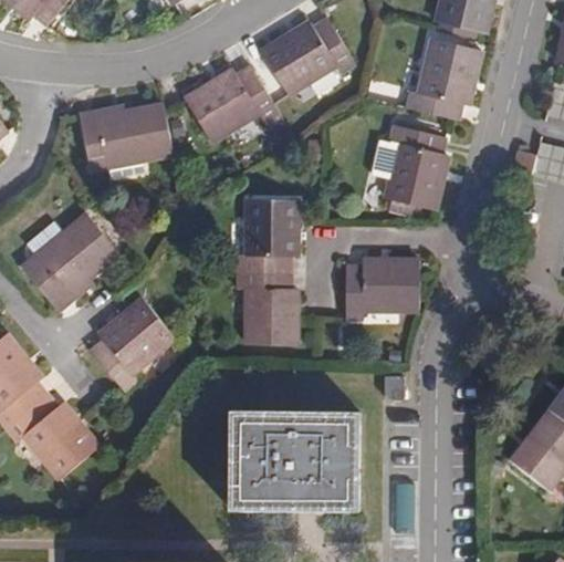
[(6,0),(30,19),(34,13),(47,22),(63,0),(6,0)]
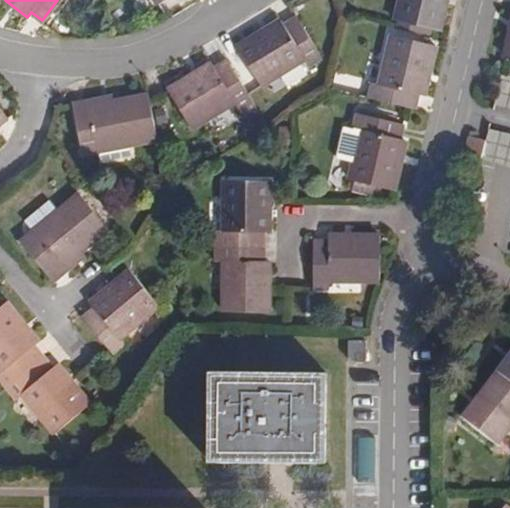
[(398,0),(394,22),(438,32),(445,0),(398,0)]
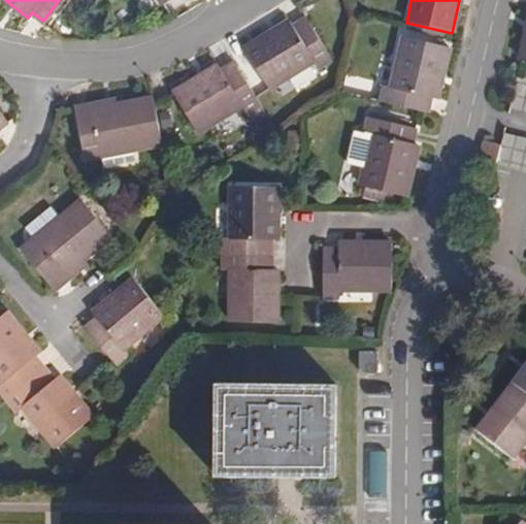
[(525,9),(516,53),(525,54),(525,9)]
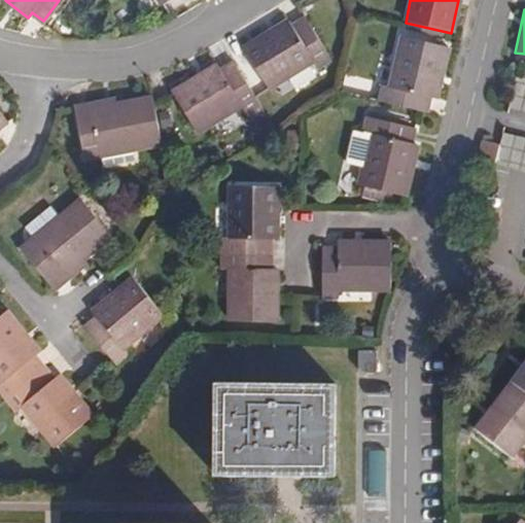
[(329,54),(303,11),(289,21),(286,15),(241,42),(265,82),(311,55),(315,63),(329,54)]
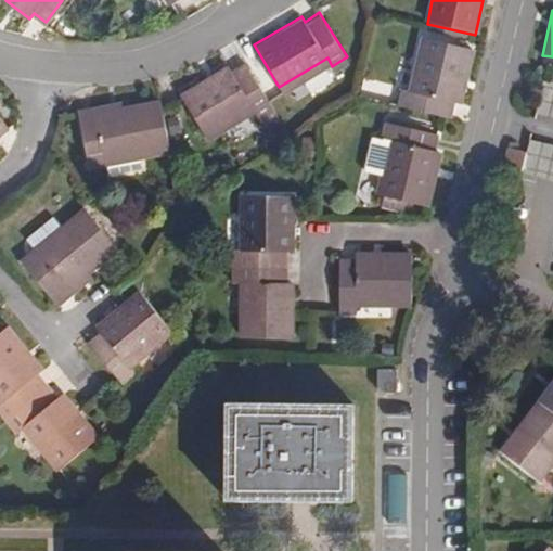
[(470,50),(423,39),(409,93),(400,90),(397,104),(447,116),(450,102),(457,104),(470,50)]
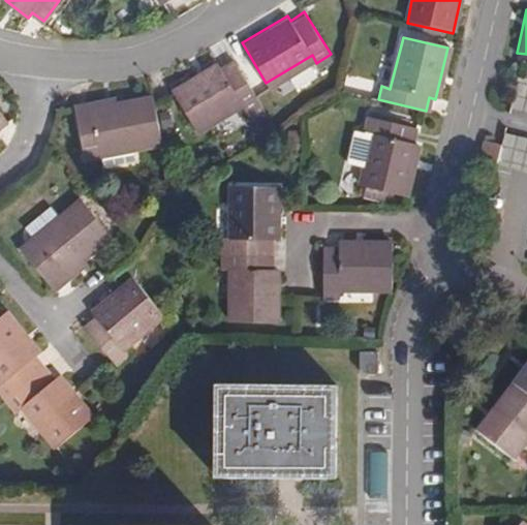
[(257,98),(231,57),(218,64),(215,59),(173,86),(195,125),(238,99),(243,107),(257,98)]
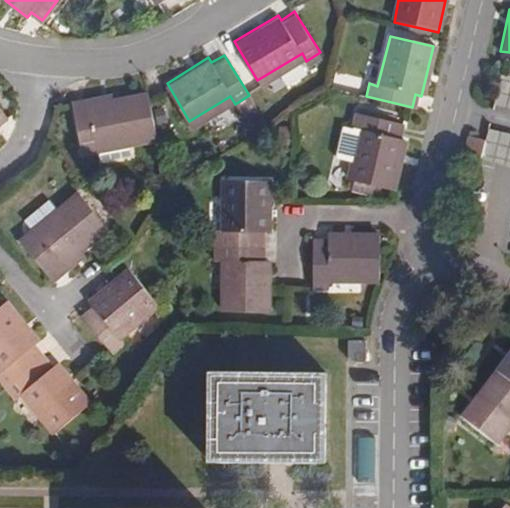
[(507,97),(509,83),(509,71),(500,70),(494,95),(507,97)]
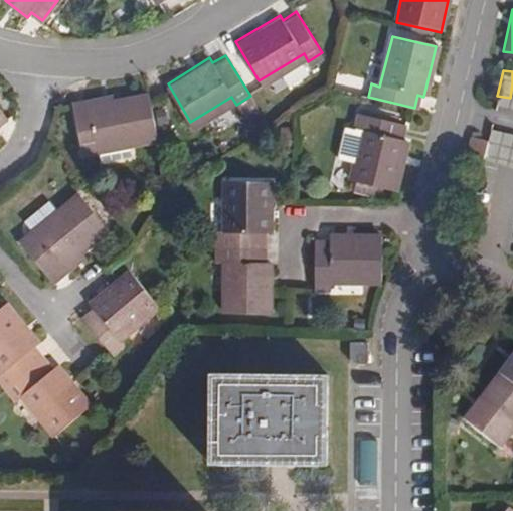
[(156,136),(148,88),(111,96),(80,102),(78,94),(65,97),(75,152),(156,136)]
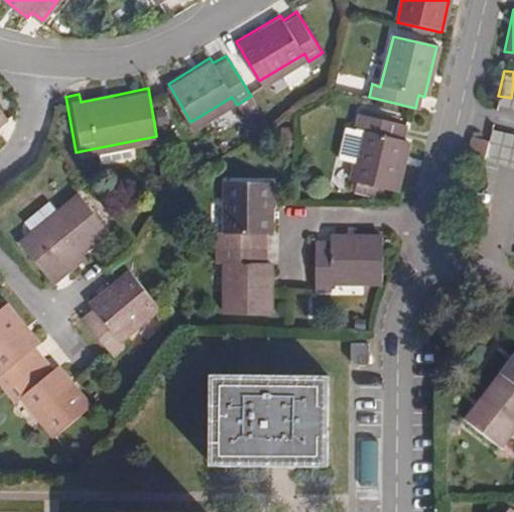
[(111,96),(110,89),(79,94),(81,102),(111,96)]
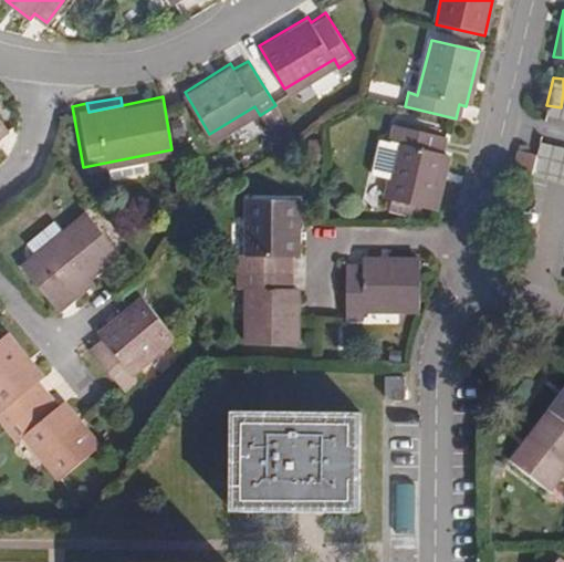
[(442,135),(392,124),(387,142),(396,143),(383,196),(434,207),(446,154),(438,152),(442,135)]
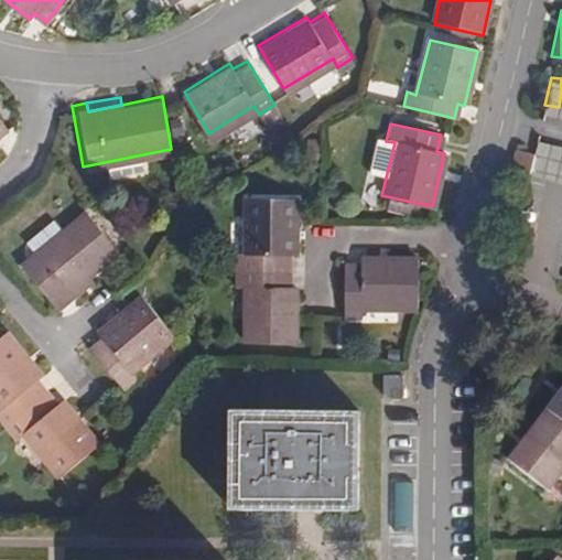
[(521,148),(517,171),(528,174),(533,151),(521,148)]
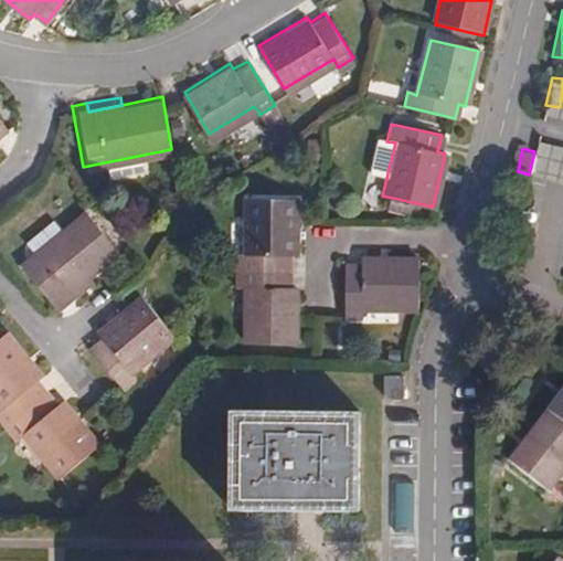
[(543,177),(549,155),(534,151),(529,175),(543,177)]
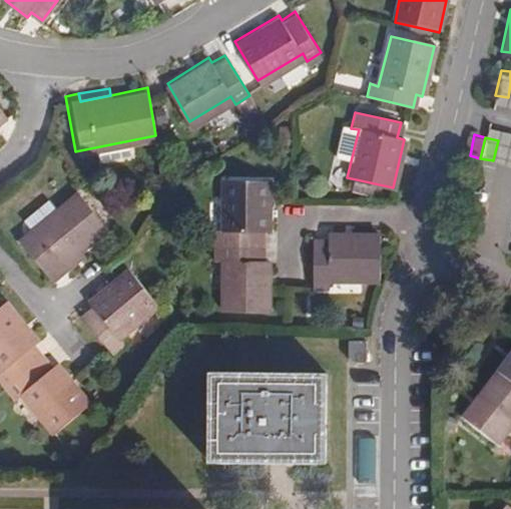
[(498,140),(493,160),(504,163),(509,142),(498,140)]
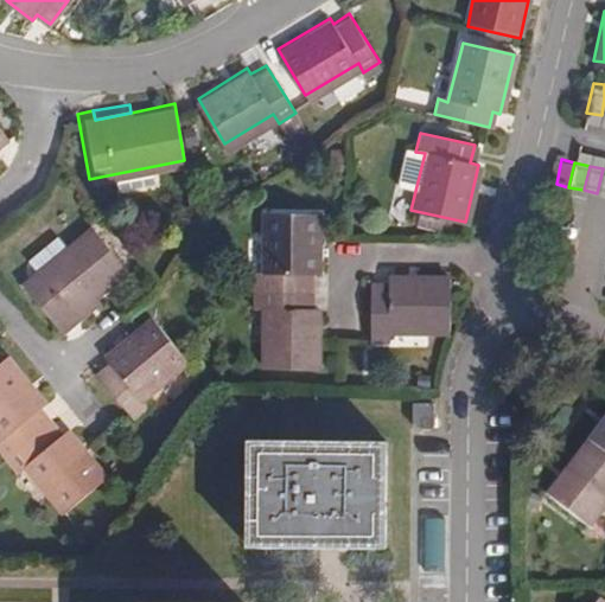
[(252,274),(252,292),(306,292),(307,274),(316,274),(316,216),(262,215),(263,273),(252,274)]
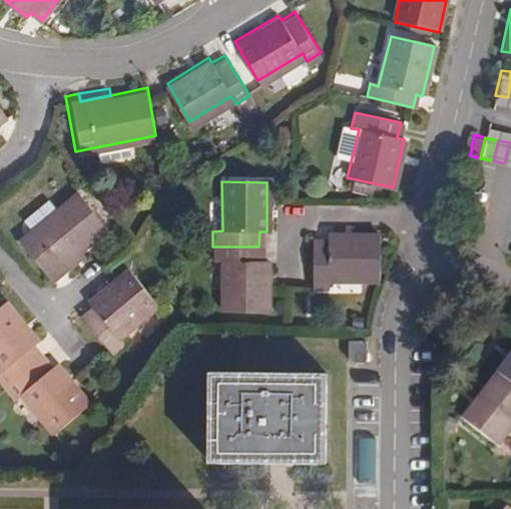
[(105,222),(77,188),(55,206),(30,226),(18,237),(50,278),(62,268),(57,262),(77,245),(105,222)]
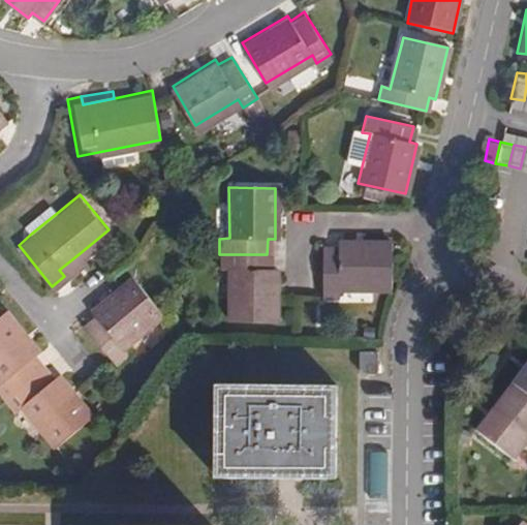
[(57,213),(48,201),(22,221),(31,234),(57,213)]
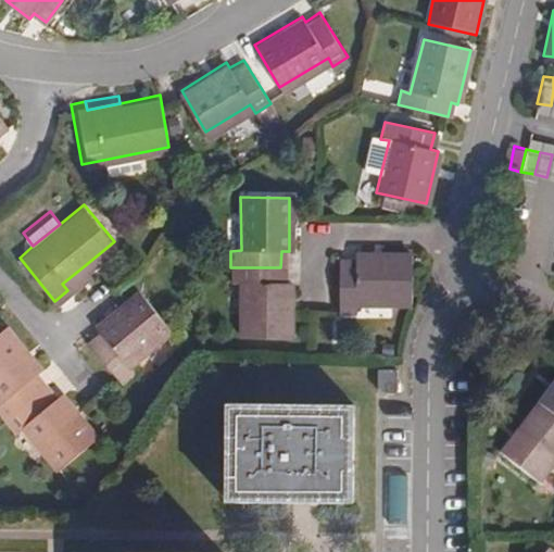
[(414,255),(356,254),(356,259),(341,259),(339,311),(360,311),(360,303),(413,304),(414,255)]
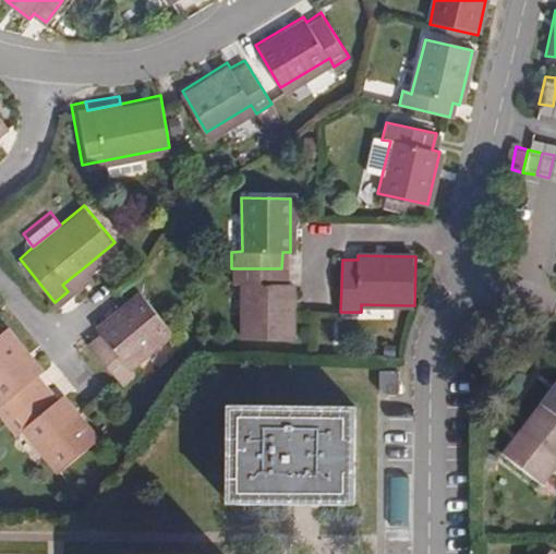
[(89,274),(84,267),(62,285),(68,291),(89,274)]
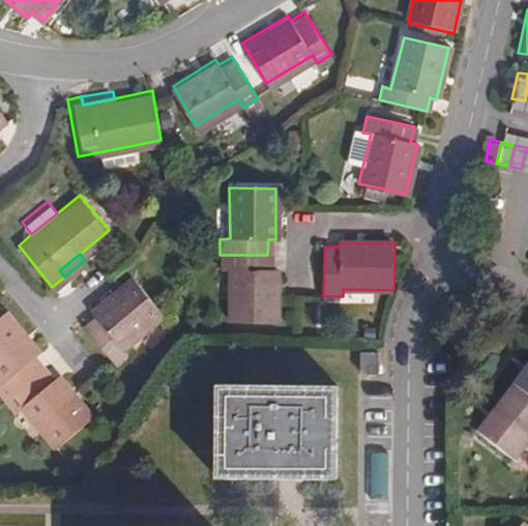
[(267,255),(220,255),(220,270),(229,270),(229,323),(275,322),(274,267),(267,268),(267,255)]
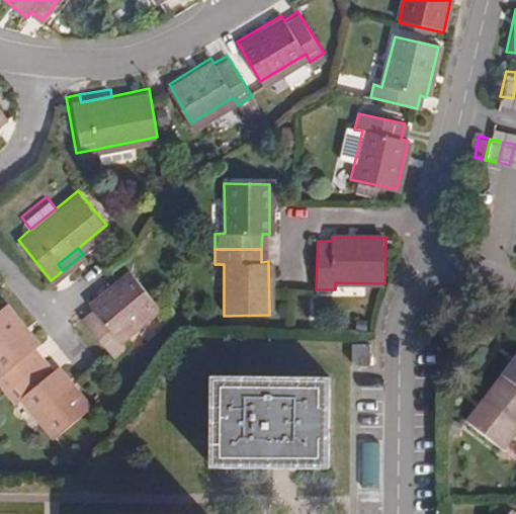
[(159,311),(131,275),(94,305),(97,310),(85,321),(113,358),(126,348),(121,341),(159,311)]
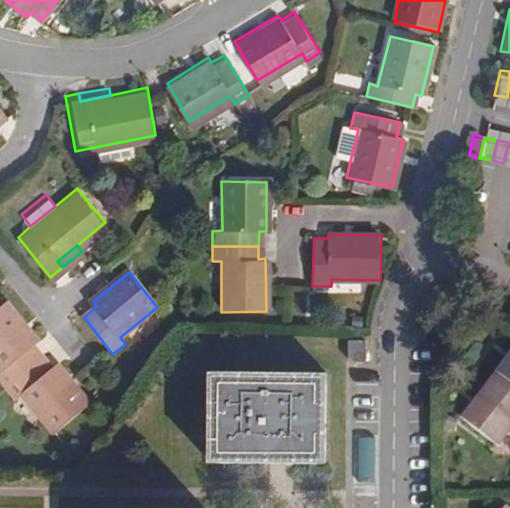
[(0,378),(5,384),(42,354),(34,343),(39,339),(7,301),(0,306),(0,362),(3,366),(0,368),(0,378)]
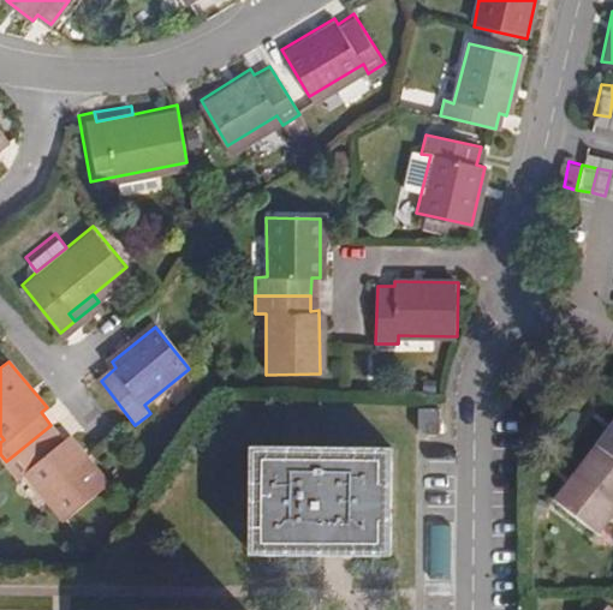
[(445,420),(445,398),(416,398),(416,420),(445,420)]
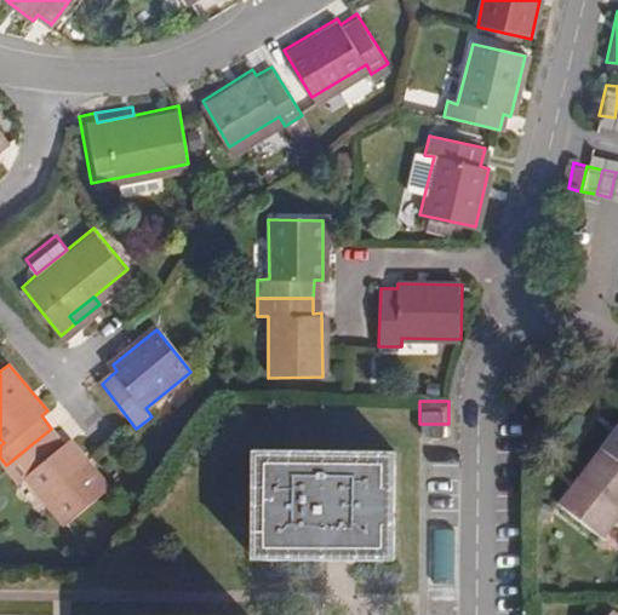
[(617,426),(601,449),(617,461),(617,426)]
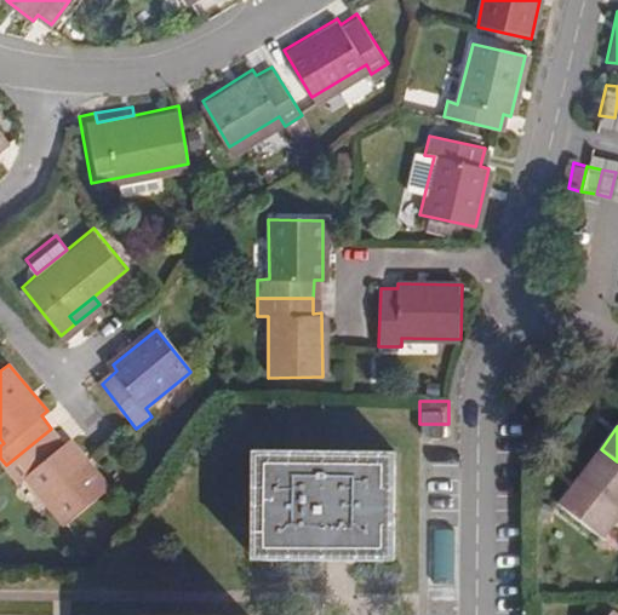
[(51,429),(6,465),(18,481),(29,472),(70,522),(113,488),(68,436),(62,442),(51,429)]
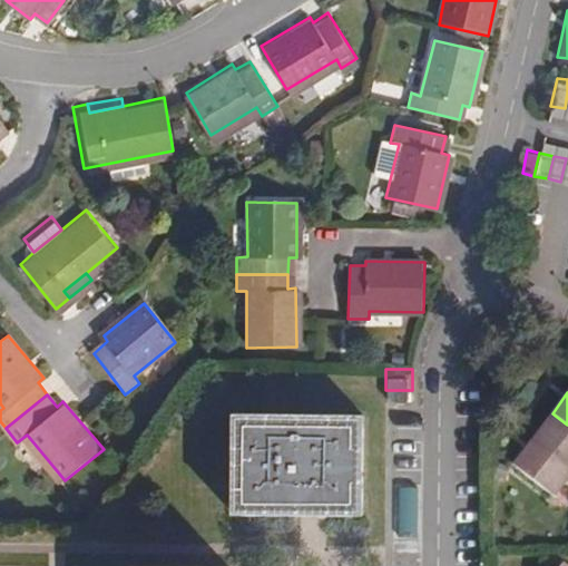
[(365,415),(236,413),(236,510),(365,511),(365,415)]
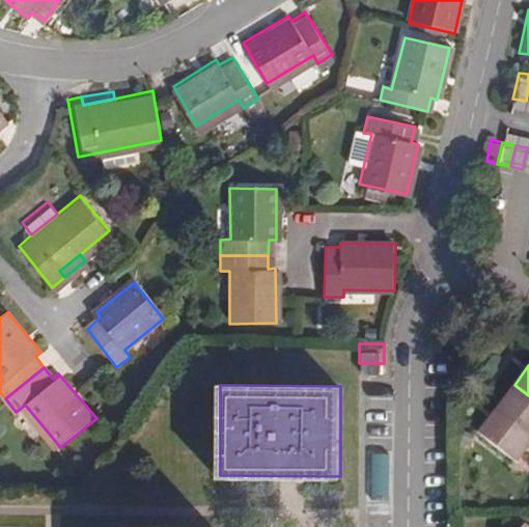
[(528,395),(514,385),(496,408),(528,434),(528,395)]
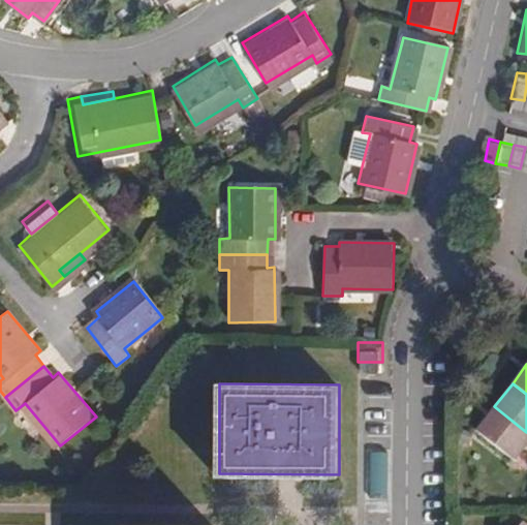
[(526,432),(494,406),(475,431),(509,457),(522,441),(526,445),(526,432)]
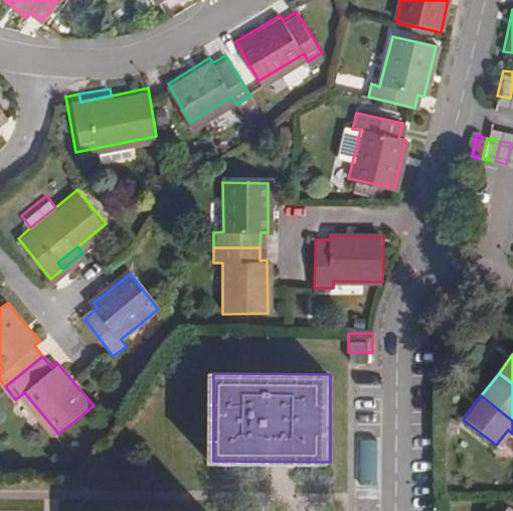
All buildings are outlined.
